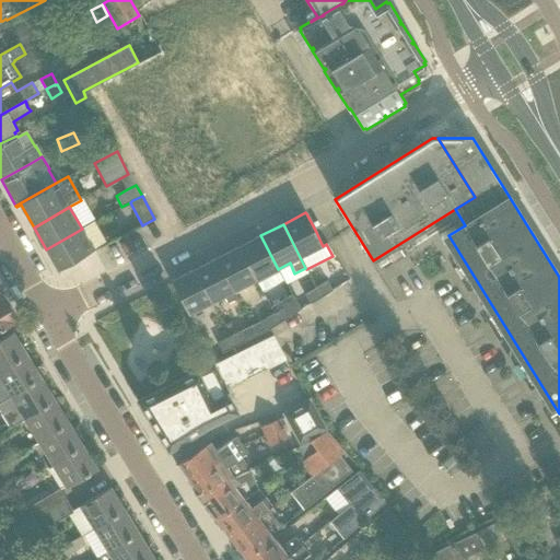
[(82,229),(46,249),(58,270),(94,251),(82,229)]
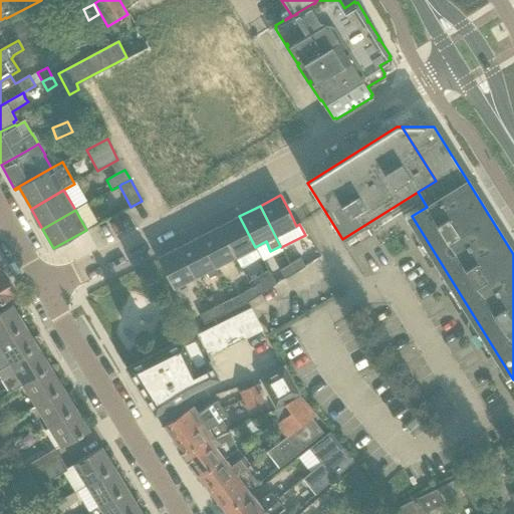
[(239,216),(219,227),(235,257),(255,247),(239,216)]
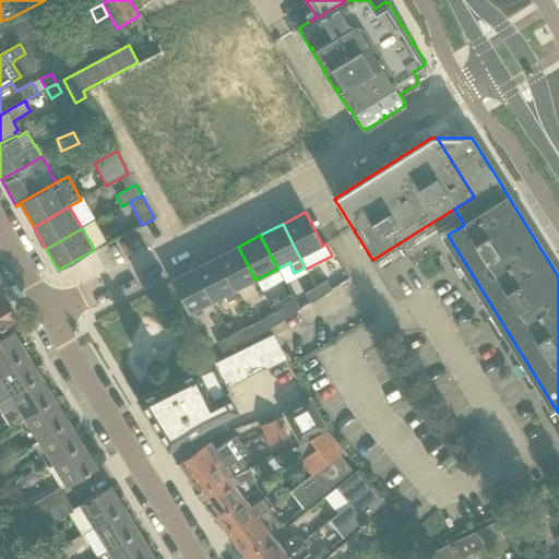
[(238,247),(216,258),(233,290),(256,280),(238,247)]
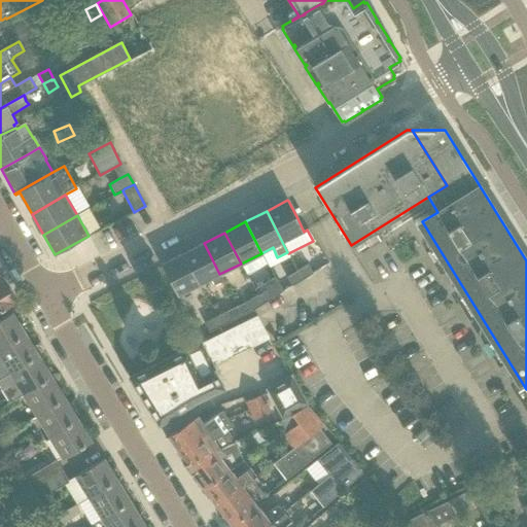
[(204,243),(182,254),(199,285),(210,279),(214,286),(223,281),(219,274),(204,243)]
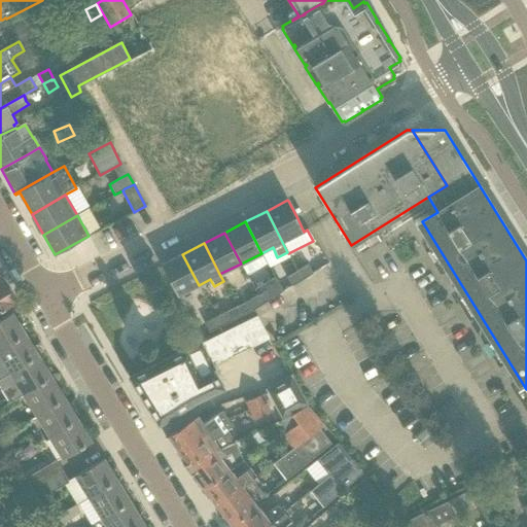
[(199,285),(182,254),(161,266),(177,296),(199,285)]
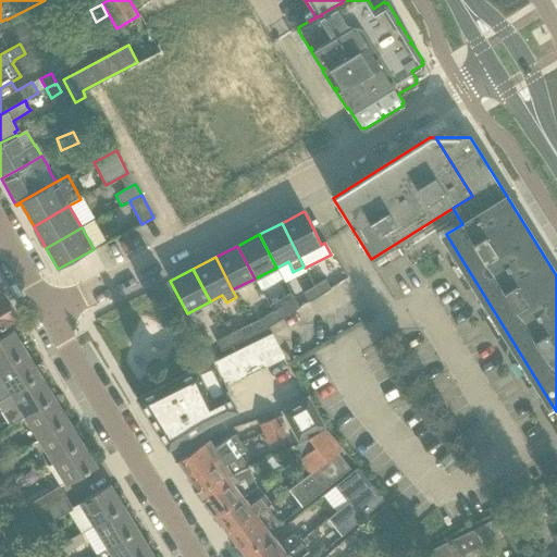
[(325,280),(313,286),(320,296),(331,289),(325,280)]
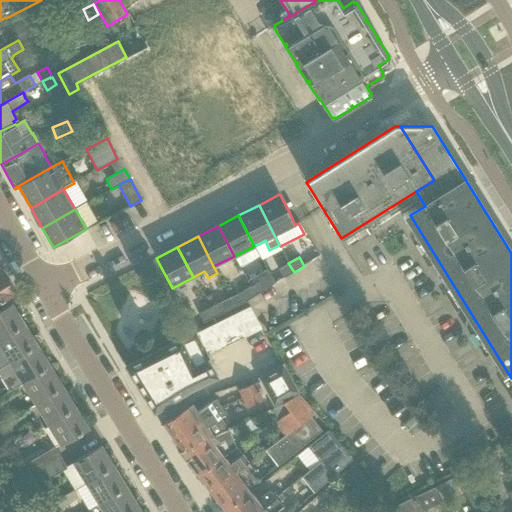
[(294,272),(288,263),(278,269),(283,278),(294,272)]
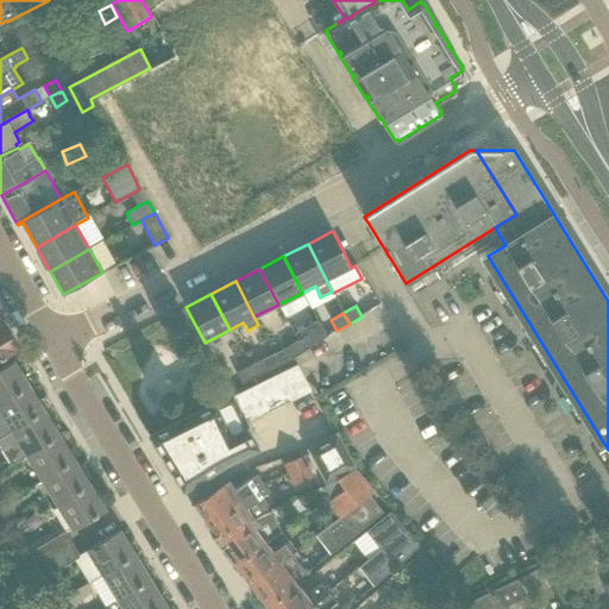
[(2,324),(0,325),(0,359),(18,350),(2,324)]
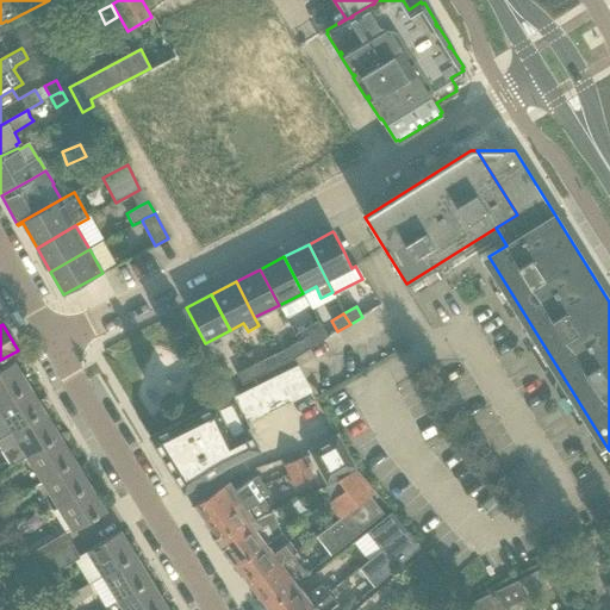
[(310,335),(297,342),(304,353),(316,346),(310,335)]
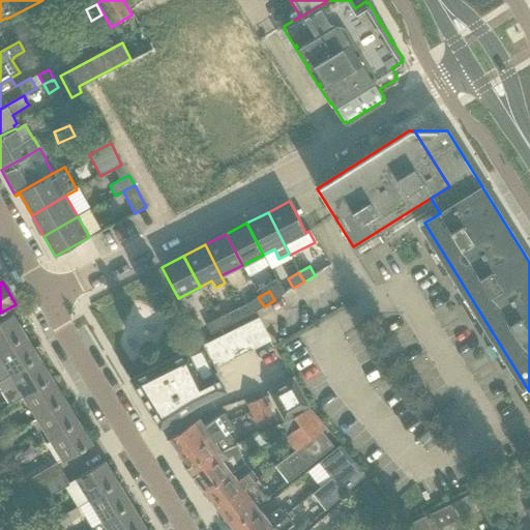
[(264,306),(258,297),(247,303),(254,313),(264,306)]
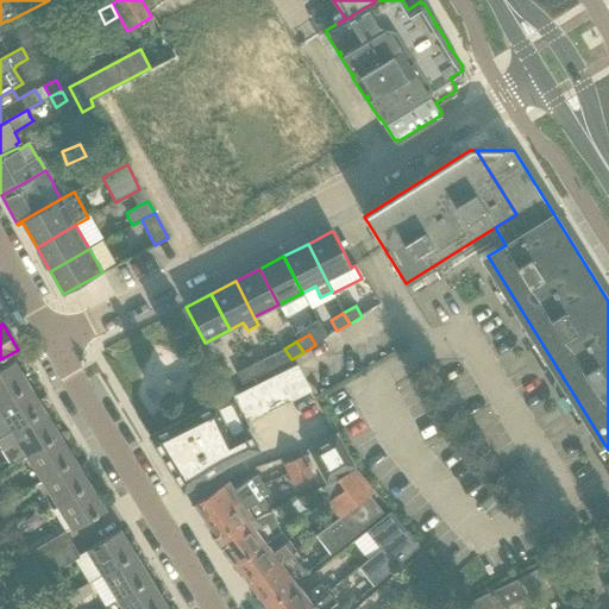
[(262,360),(249,366),(255,378),(267,371),(262,360)]
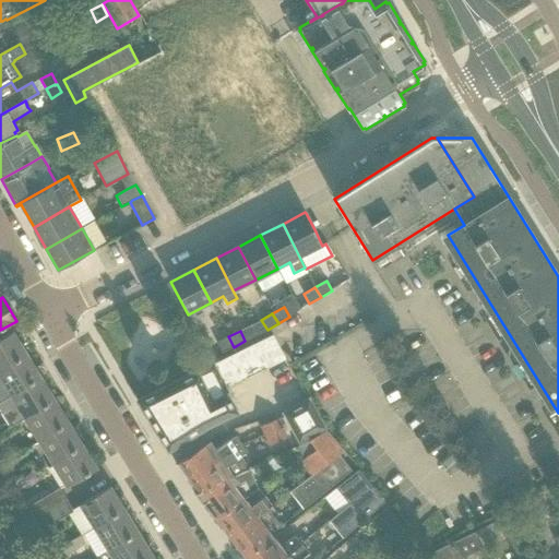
[(0,339),(0,370),(26,355),(12,332),(0,339)]
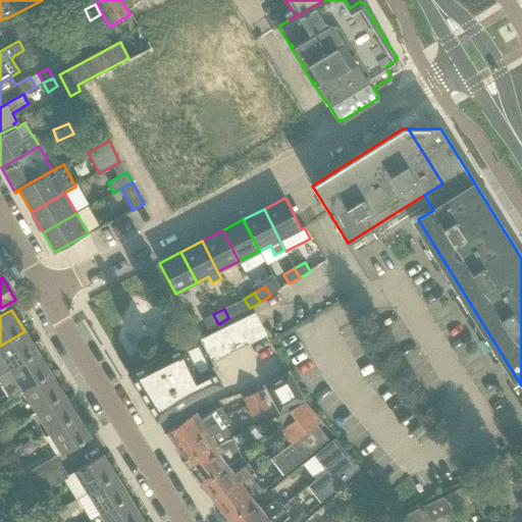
[(256,313),(236,322),(247,346),(267,335),(256,313)]
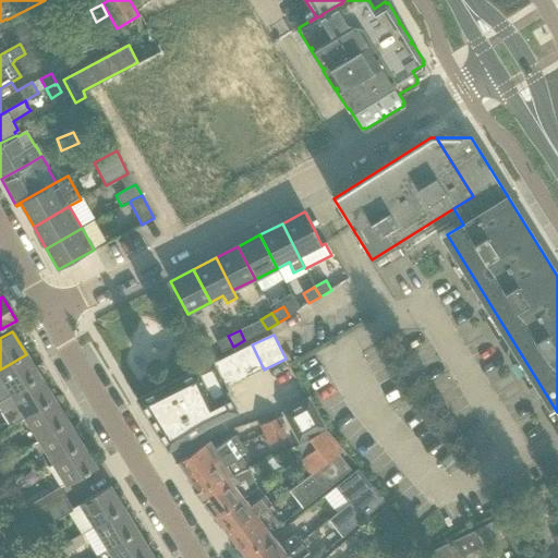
[(233,347),(228,336),(216,342),(221,352),(233,347)]
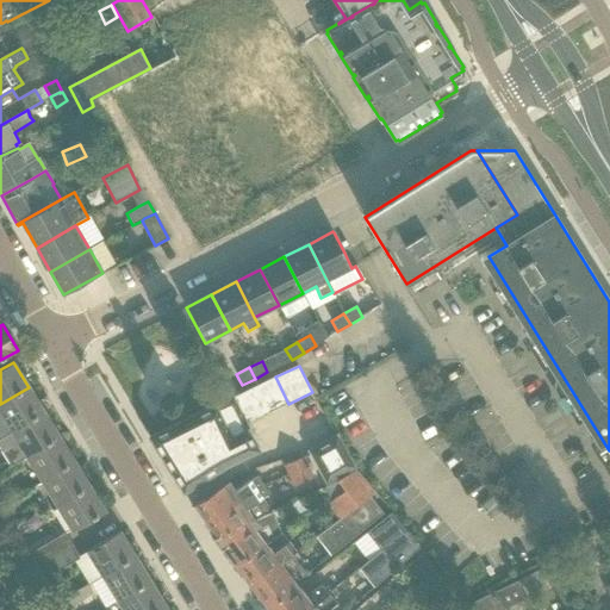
[(0,439),(44,411),(29,387),(0,404),(0,439)]
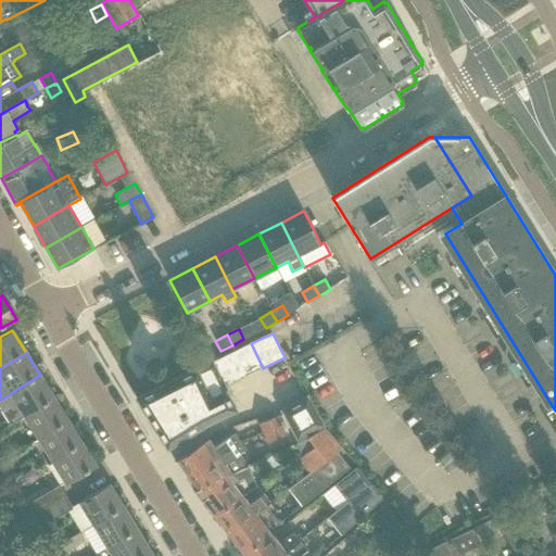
[(137,399),(167,447),(205,425),(234,411),(235,409),(224,388),(243,378),(241,373),(231,354),(231,353),(137,399)]
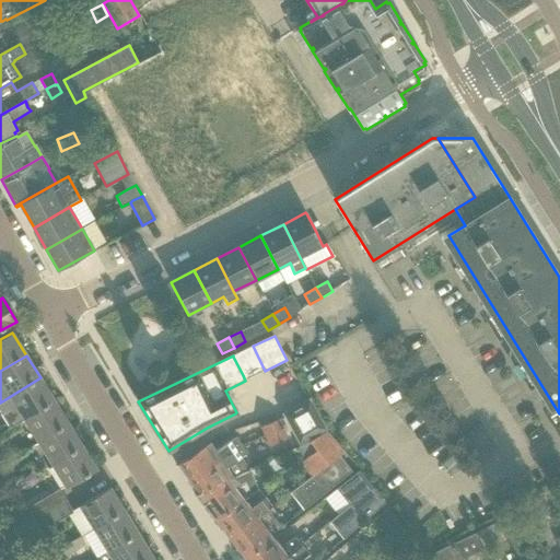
[(0,412),(9,429),(24,419),(55,400),(41,377),(0,403),(0,412)]
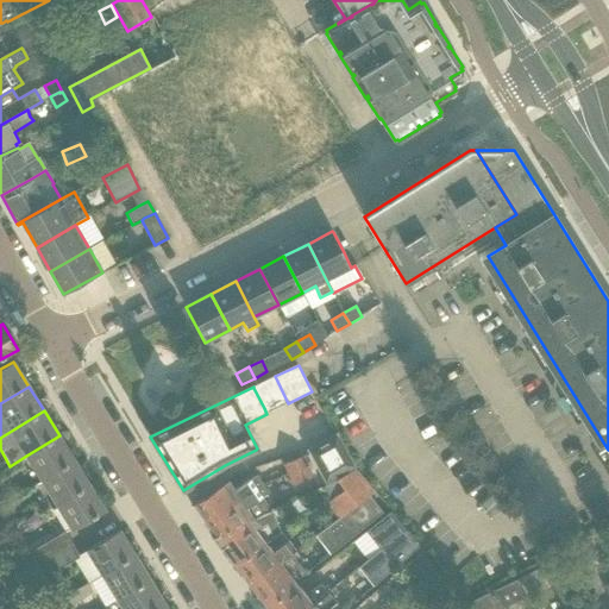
[(26,456),(42,481),(75,460),(60,435),(26,456)]
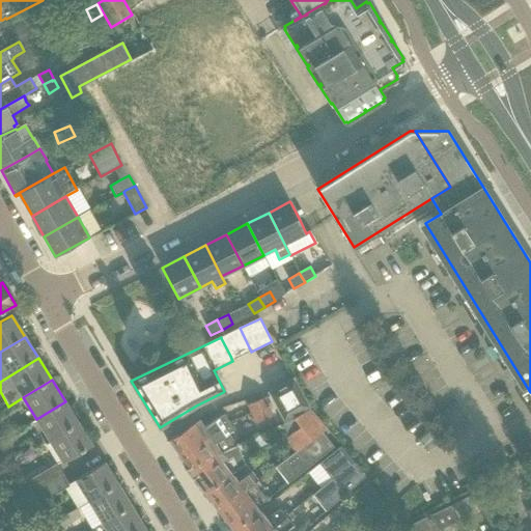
[(272,397),(284,419),(305,408),(307,407),(292,381),(270,393),(272,397)]
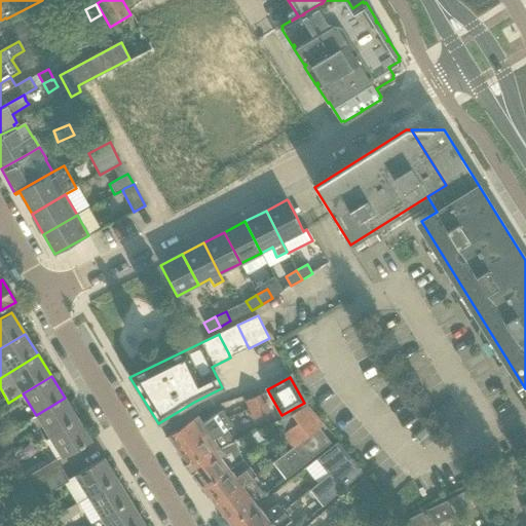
[(246,402),(249,411),(266,404),(263,396),(246,402)]
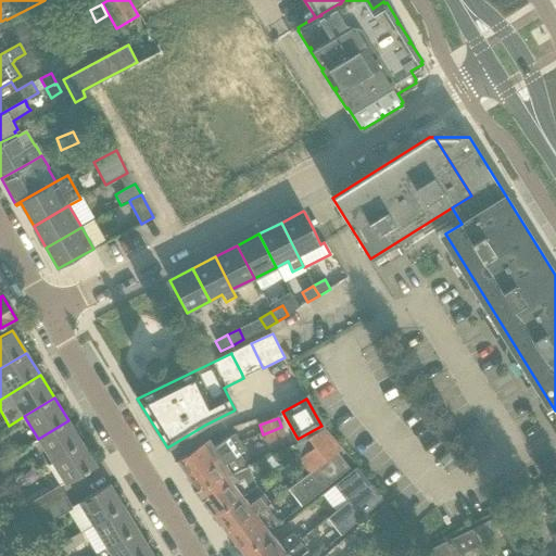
[(38,439),(52,462),(81,443),(68,420),(38,439)]
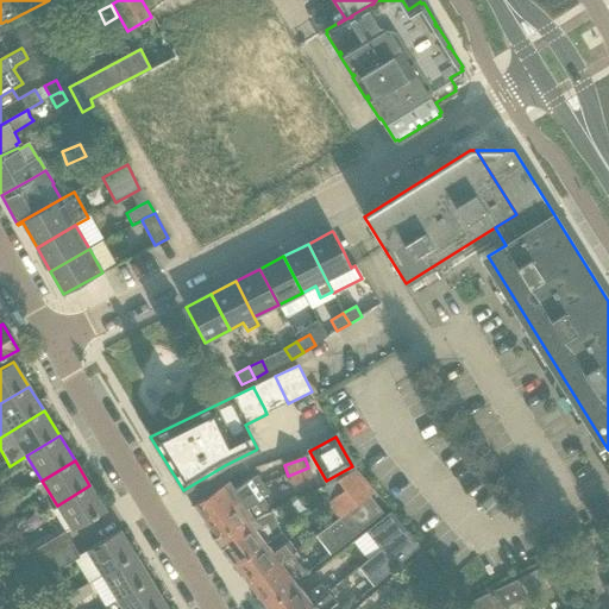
[(308,468),(288,476),(293,487),(313,479),(308,468)]
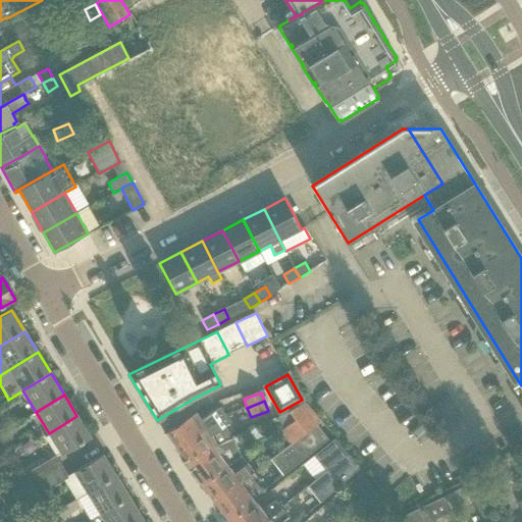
[(298,420),(297,420),(303,428),(317,418),(306,403),(292,412),(298,420)]
